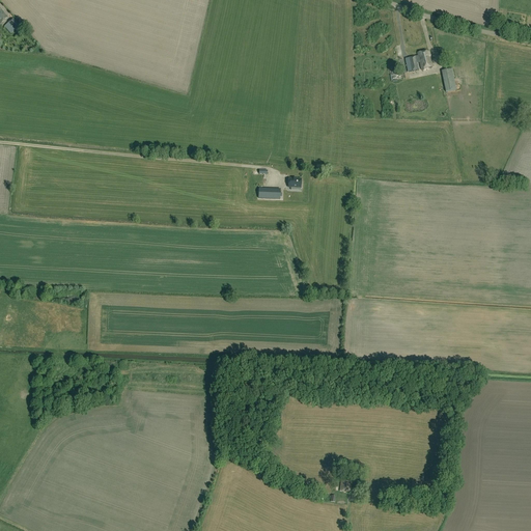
[(14,19),(8,23),(6,25),(12,32),(15,30),(20,26),(14,19)]
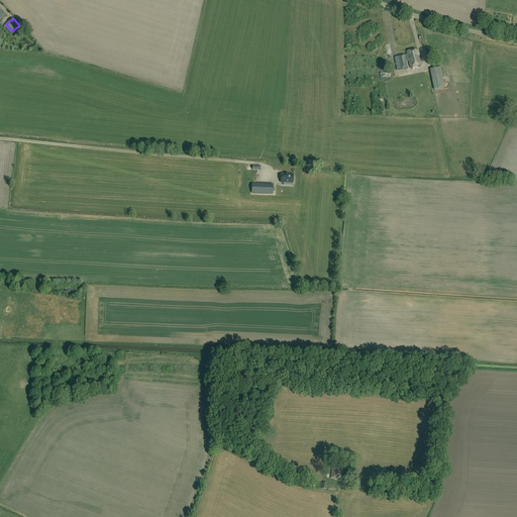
[(407,55),(408,61),(410,68),(421,65),(417,49),(406,52),(407,55)]
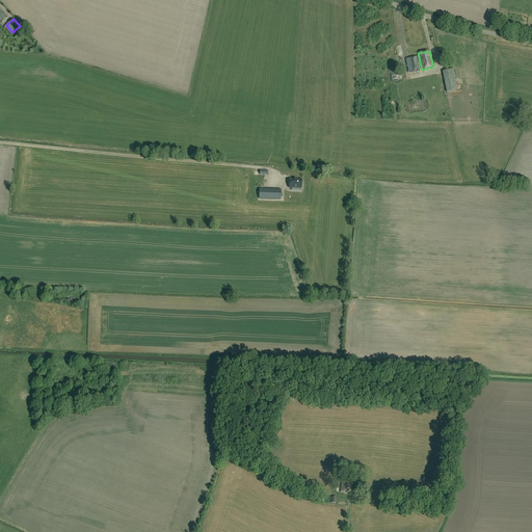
[(418,63),(420,62),(419,56),(408,58),(411,72),(420,71),(418,63)]
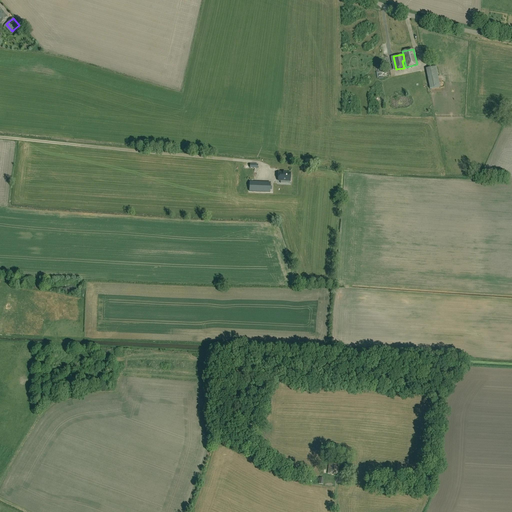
[(440,87),(436,66),(428,68),(426,68),(430,89),(440,87)]
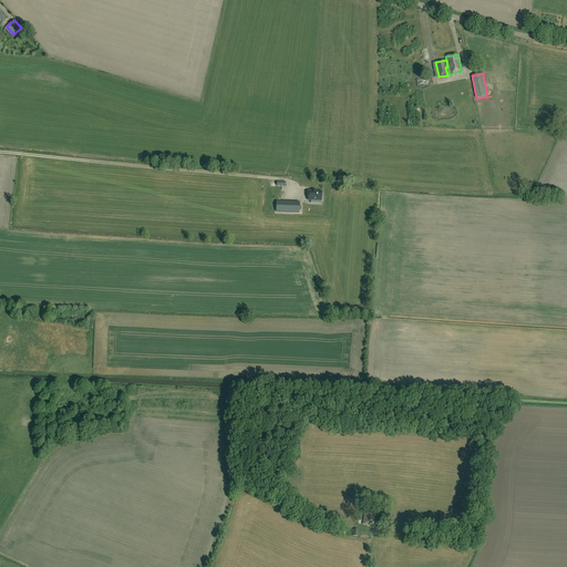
[(450,88),(455,86),(455,89),(464,88),(463,84),(467,83),(466,79),(450,81),(450,88)]
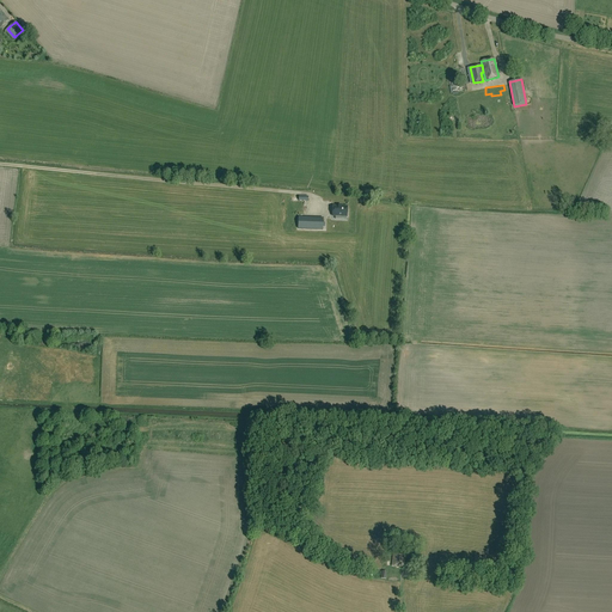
[(314,213),(328,213),(328,201),(314,201),(314,213)]
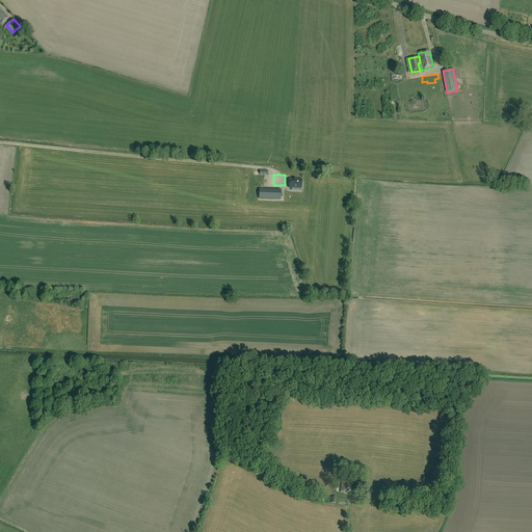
[(301,180),(290,179),(289,187),(292,188),(292,190),(296,190),(296,188),(301,188),(301,180)]
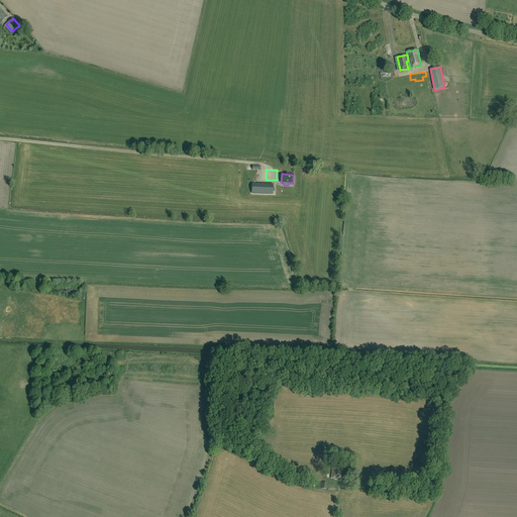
[(251,193),(256,194),(273,194),(273,185),(256,184),(252,184),(252,187),(251,193)]
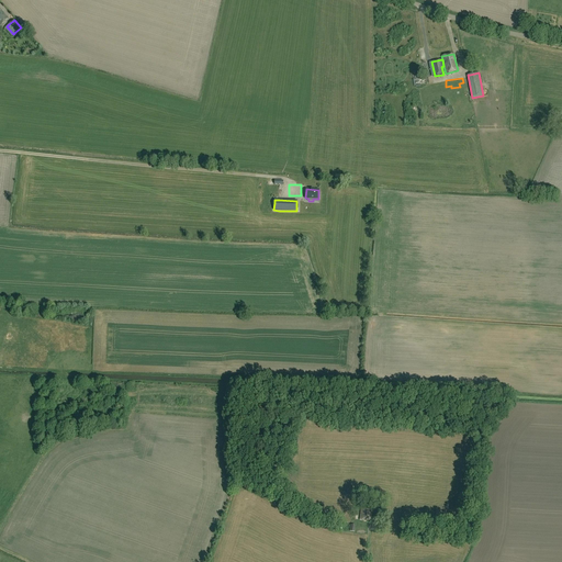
[(361,508),(360,519),(370,521),(372,509),(361,508)]
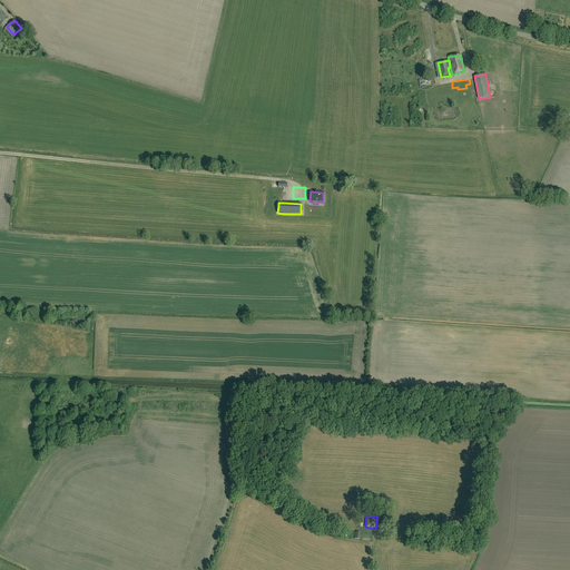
All buildings are outlined.
